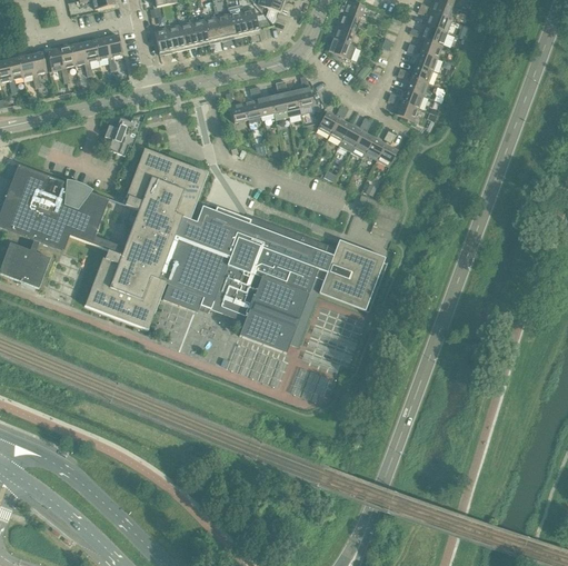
[(281,6),(284,0),(287,0),(259,0),(259,3),(282,12),(285,7),(281,6)]
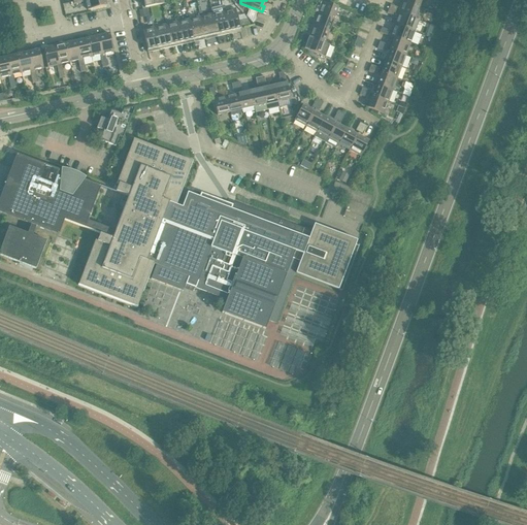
[(334,18),(338,5),(325,0),(323,0),(319,11),(334,18)]
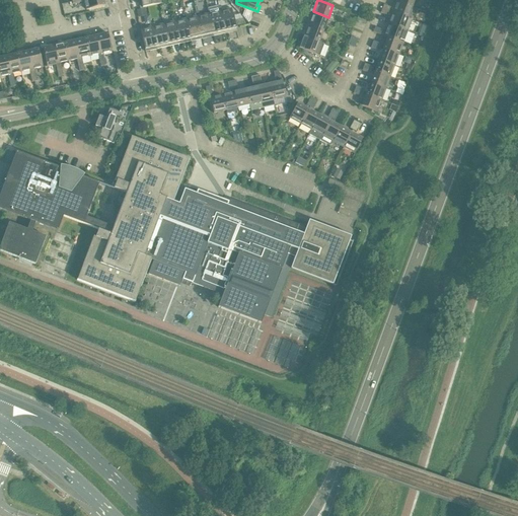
[(408,16),(413,4),(400,0),(397,0),(392,10),(408,16)]
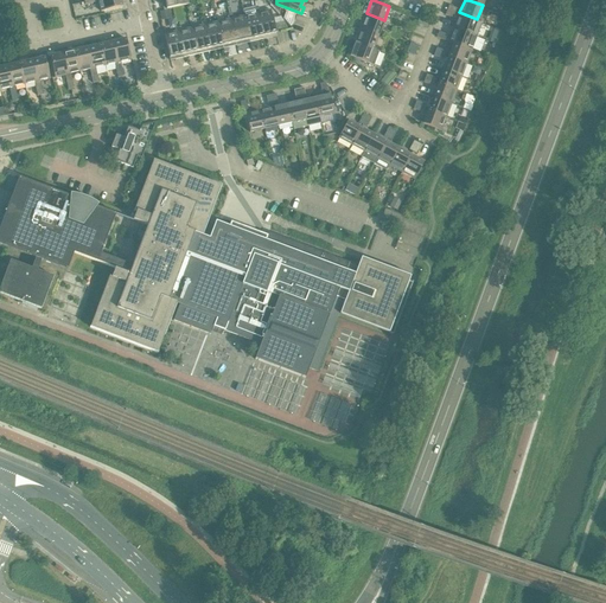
[(278,33),(272,7),(260,10),(260,6),(256,7),(263,37),(269,36),(268,32),(275,31),(276,33),(278,33)]
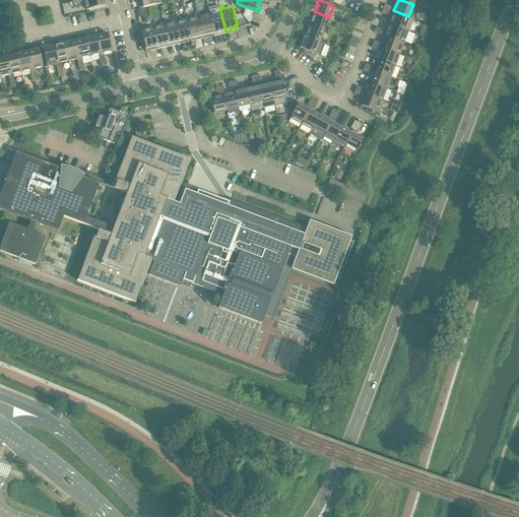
[(225,31),(219,6),(218,6),(218,9),(209,11),(214,34),(219,33),(218,30),(224,28),(225,31)]
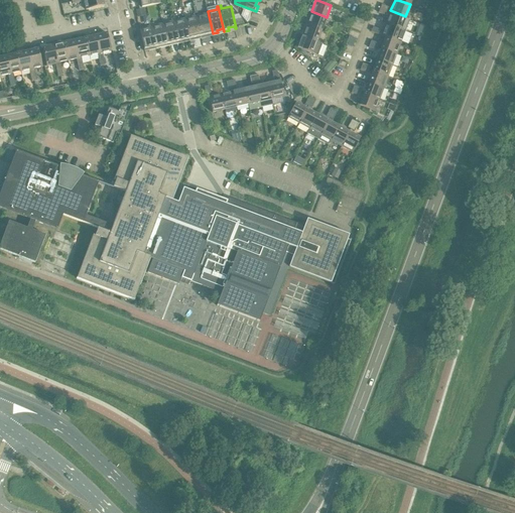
[(213,33),(208,11),(199,13),(198,10),(196,11),(202,36),(206,35),(206,32),(212,31),(213,33)]
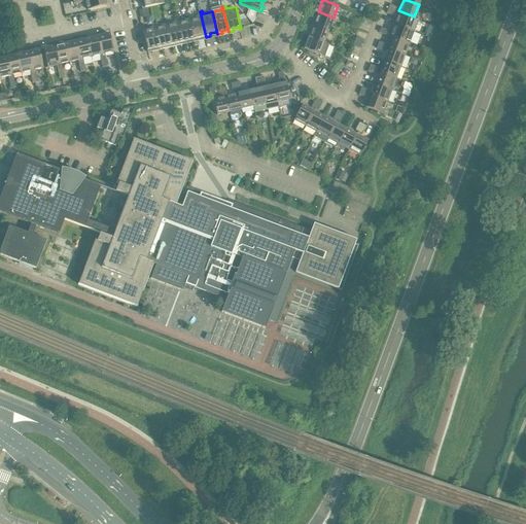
[(410,28),(414,16),(398,10),(394,22),(410,28)]
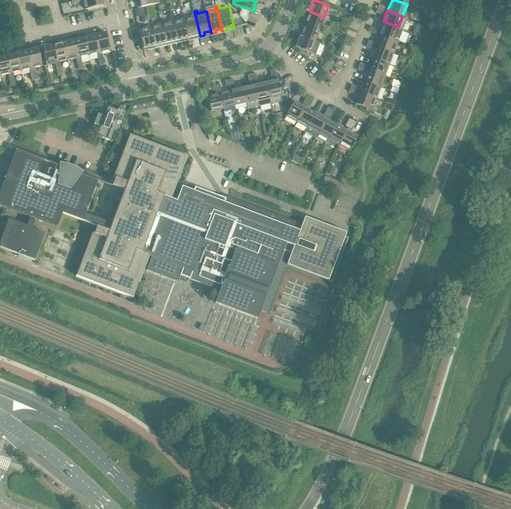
[(200,36),(194,11),(192,11),(193,14),(184,16),(189,38),(193,37),(193,35),(199,33),(199,36),(200,36)]
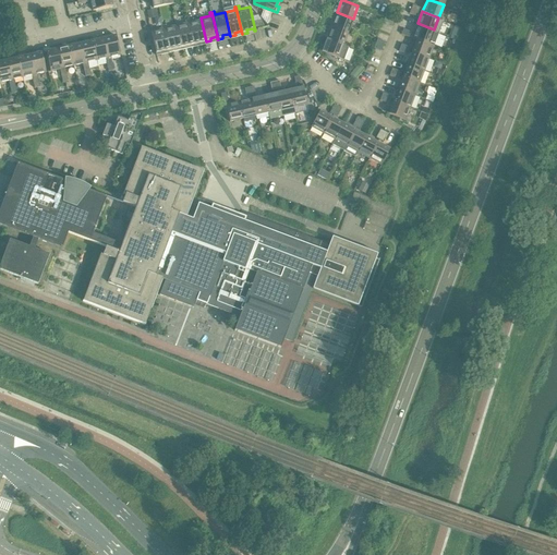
[(349,31),(353,19),(337,12),(331,24),(349,31)]
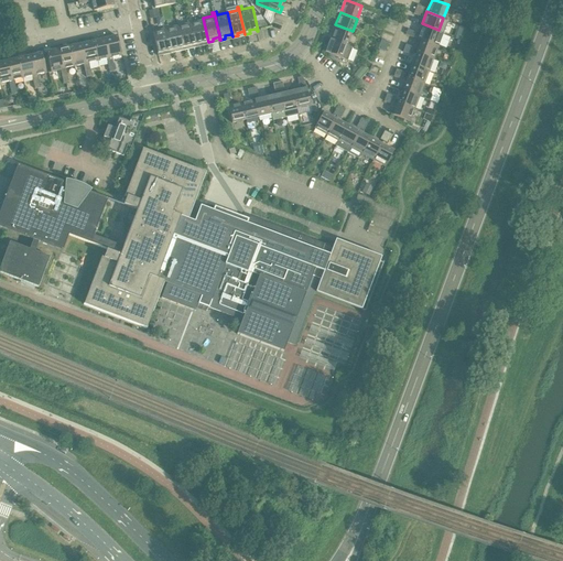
[(208,42),(203,18),(193,20),(192,17),(190,18),(196,45),(201,44),(201,41),(207,40),(207,42),(208,42)]
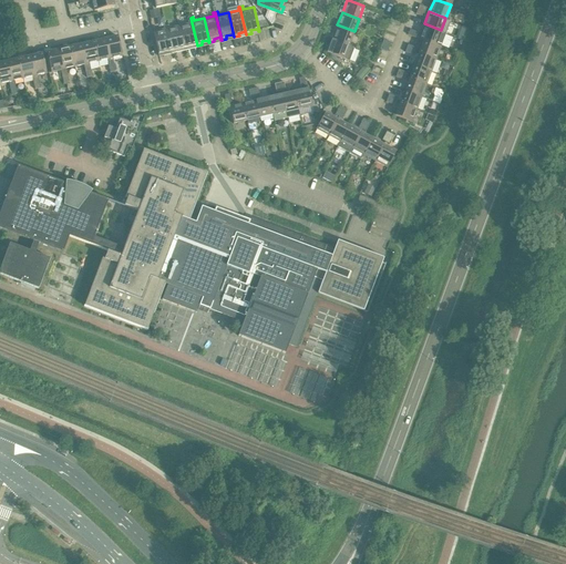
[(197,45),(191,18),(188,18),(189,21),(179,23),(185,48),(189,47),(188,44),(196,42),(196,45),(197,45)]
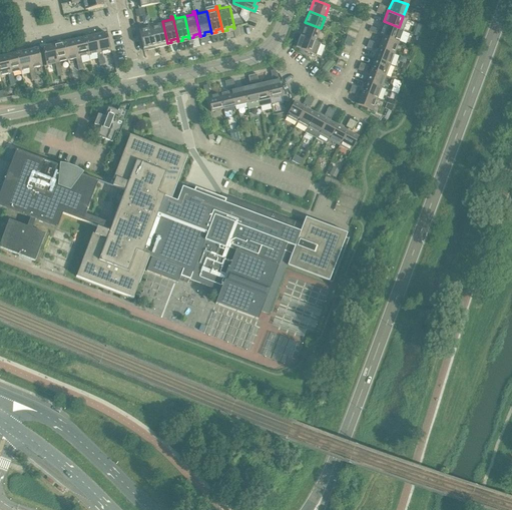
[(167,43),(162,21),(153,23),(152,20),(150,21),(156,46),(160,45),(159,42),(166,41),(166,44),(167,43)]
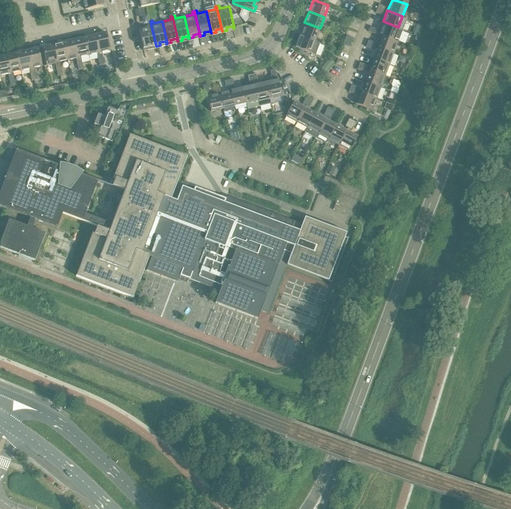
[(156,46),(150,21),(148,21),(148,24),(139,26),(144,49),(149,47),(148,45),(154,44),(155,46),(156,46)]
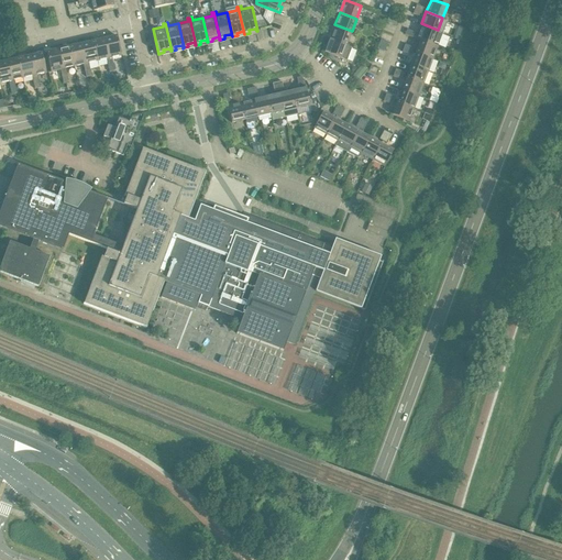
[(433,42),(438,30),(421,23),(417,36),(421,37),(433,42)]
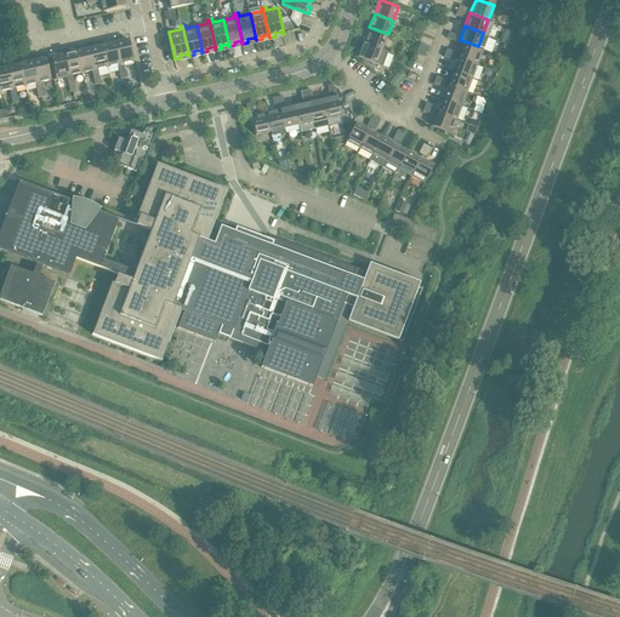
[(382,47),(388,34),(369,27),(364,40),(382,47)]
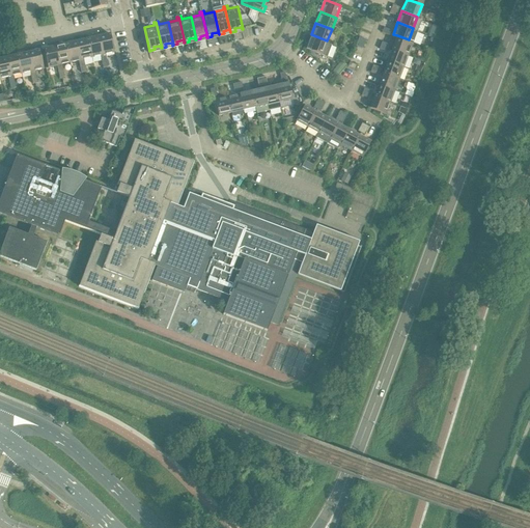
[(115,50),(111,31),(100,34),(104,53),(101,53),(103,59),(108,58),(106,52),(115,50)]
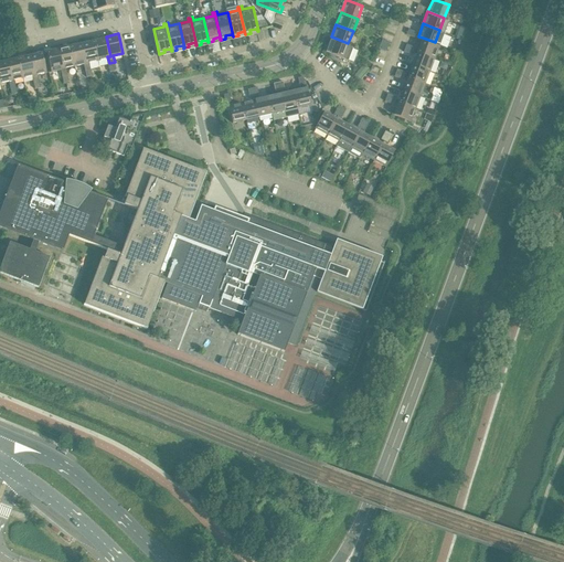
[(110,56),(106,36),(94,39),(98,59),(107,56),(110,56)]
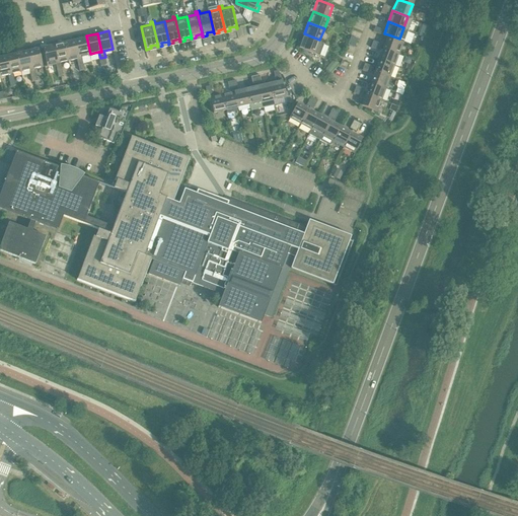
[(319,40),(304,33),(300,46),(320,54),(324,42),(319,40)]
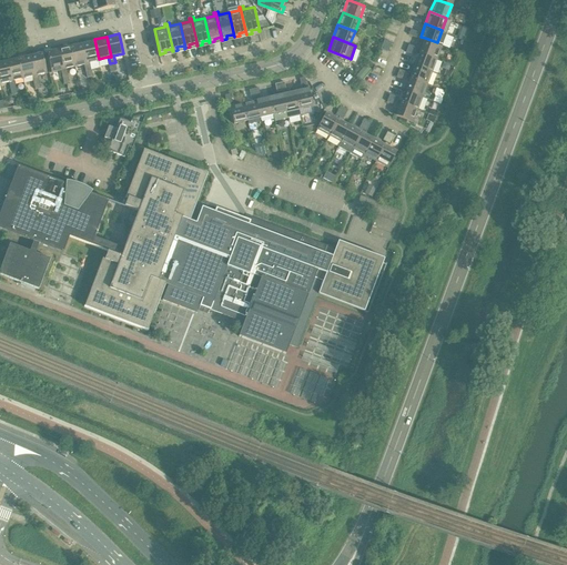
[(437,57),(442,44),(437,42),(425,38),(421,50),(437,57)]
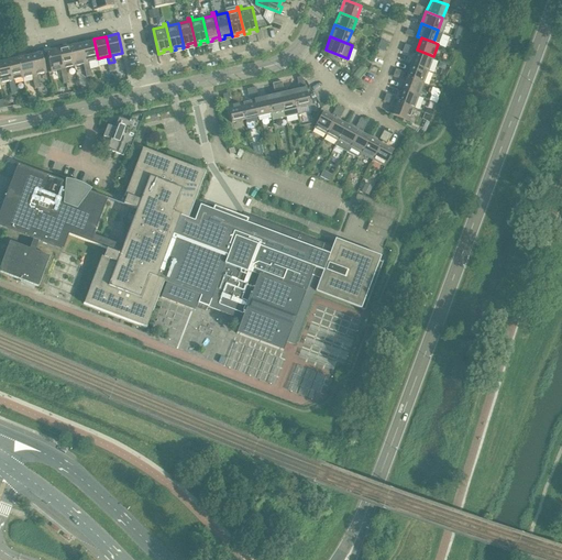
[(98,58),(94,39),(83,41),(87,61),(84,62),(86,68),(91,67),(89,61),(98,58)]
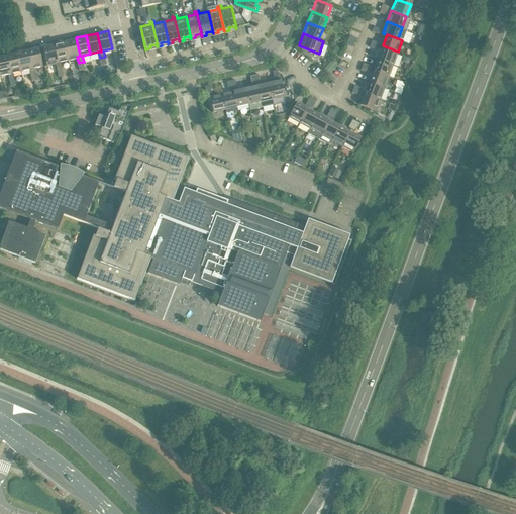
[(80,56),(76,37),(65,40),(69,59),(77,57),(80,56)]
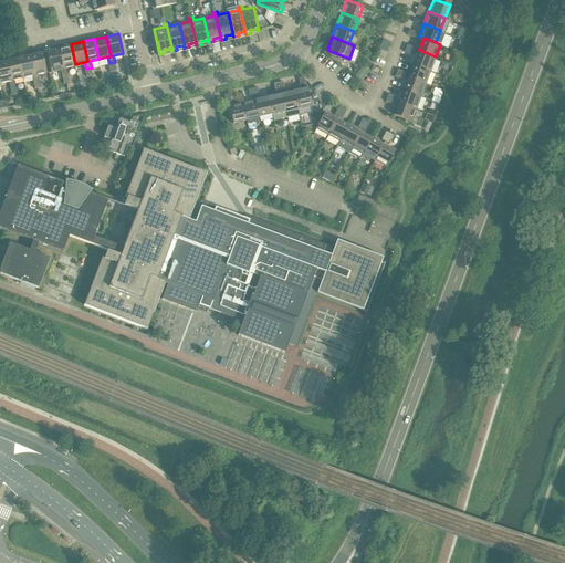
[(75,64),(71,44),(59,47),(64,66),(61,68),(63,74),(67,73),(66,66),(75,64)]
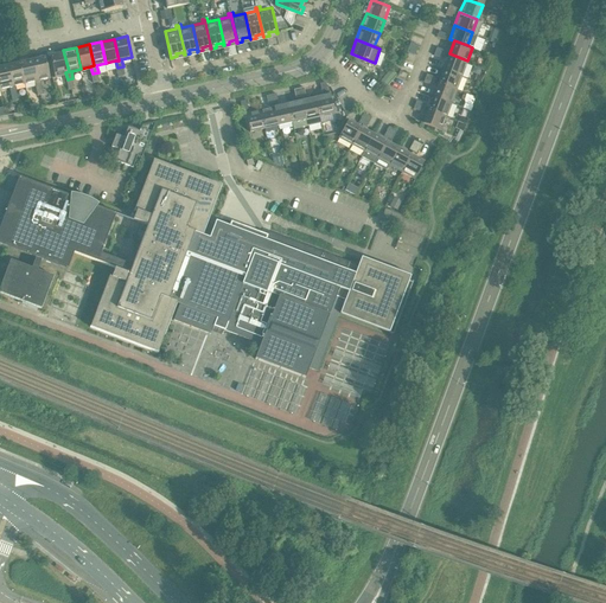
[(69,71),(63,50),(51,53),(56,75),(65,72),(69,71)]
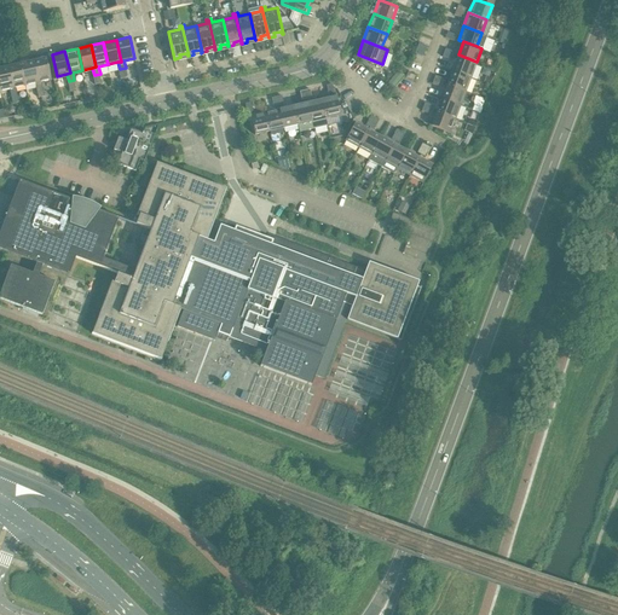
[(472,75),(477,62),(458,54),(454,69),(472,75)]
